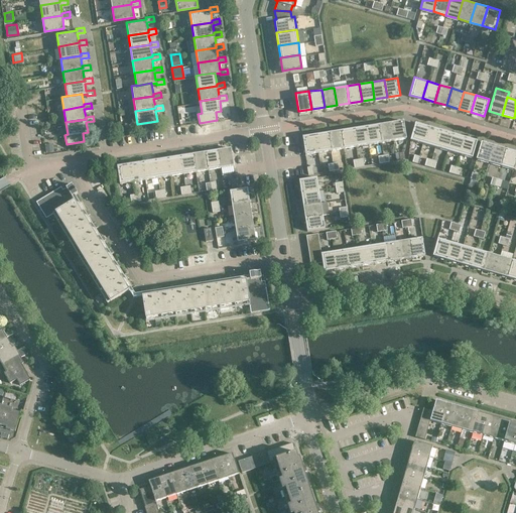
[(406,137),(403,119),(390,121),(393,139),(406,137)]
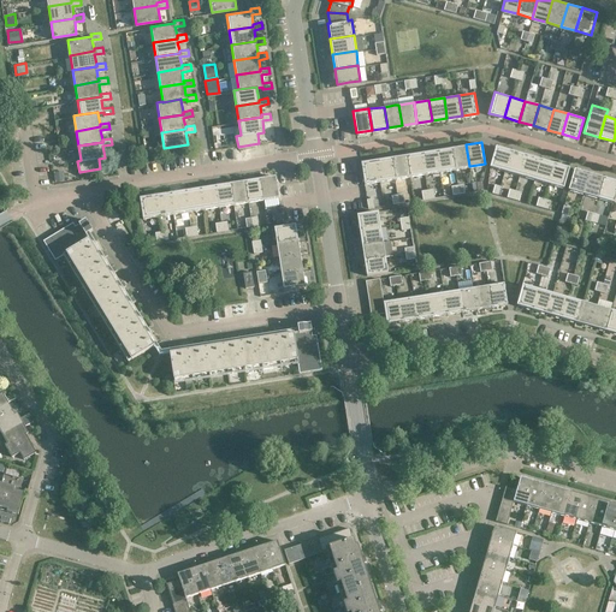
[(469,166),(466,144),(451,147),(455,168),(469,166)]
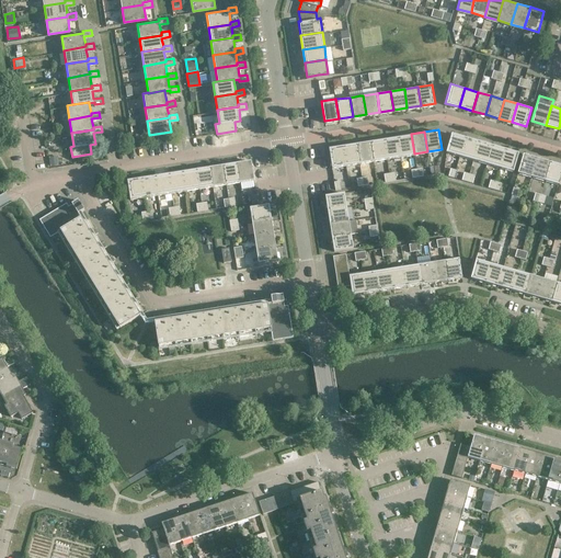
[(465,136),(451,132),(446,150),(459,155),(465,136)]
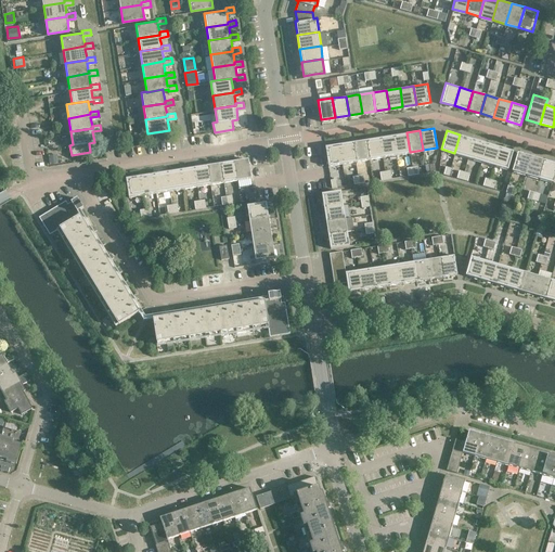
[(410,152),(407,132),(394,135),(396,154),(410,152)]
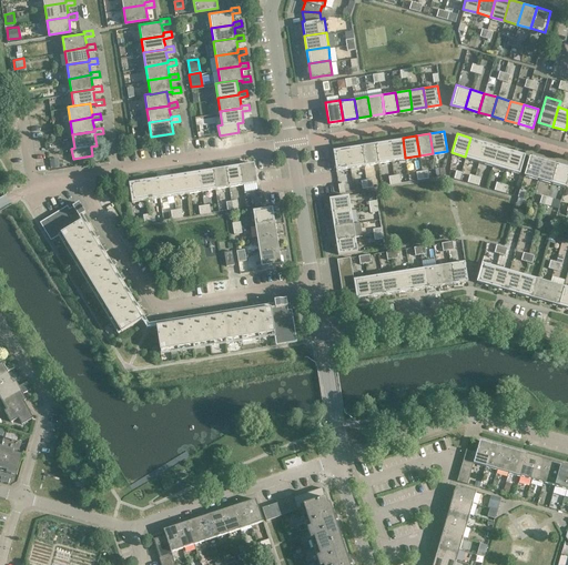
[(405,158),(403,138),(388,140),(392,160),(405,158)]
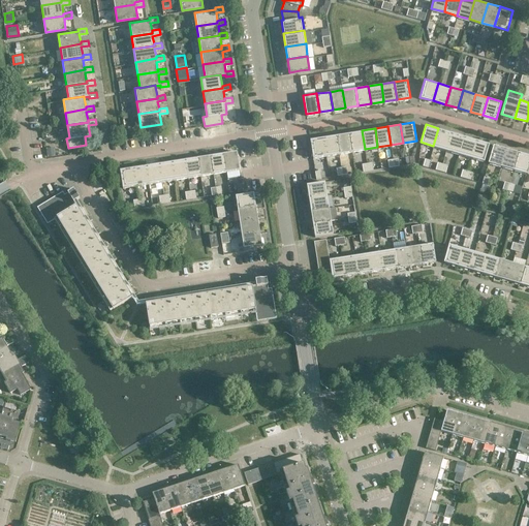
[(452,131),(438,128),(433,146),(446,149),(452,131)]
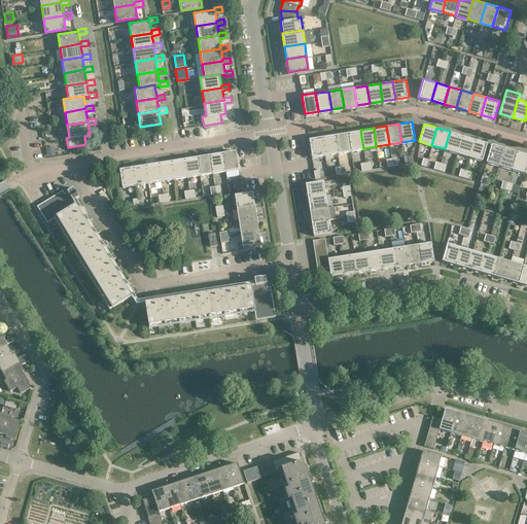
[(363,148),(360,130),(348,132),(350,150),(363,148)]
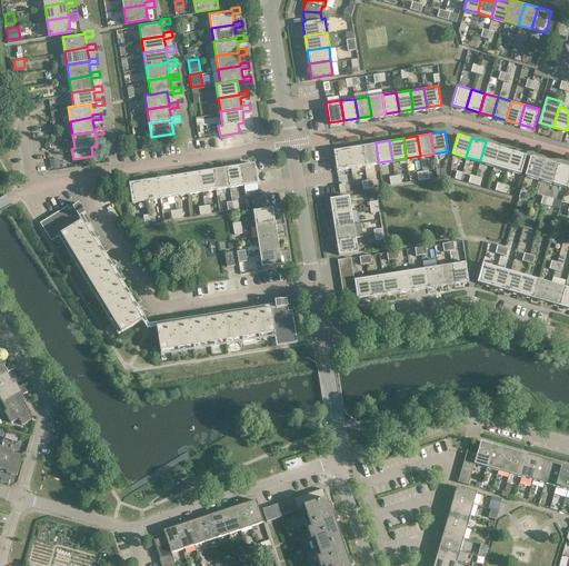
[(499,146),(486,141),(480,160),(493,165),(499,146)]
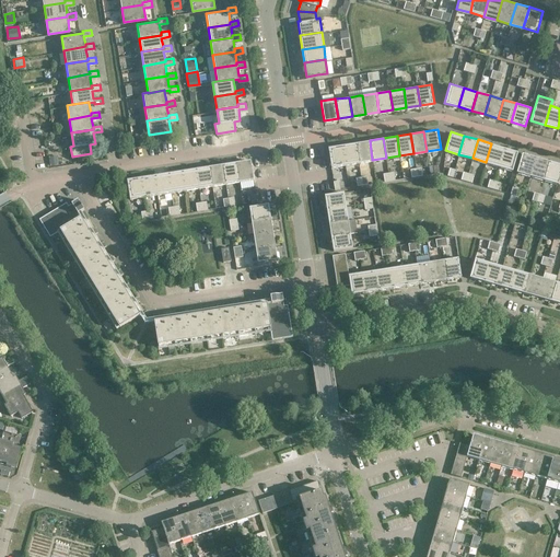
[(372,160),(370,140),(356,142),(359,162),(372,160)]
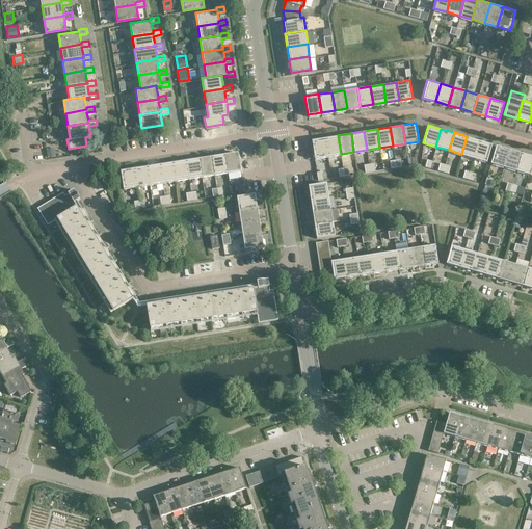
[(341,154),(338,135),(325,137),(328,155),(341,154)]
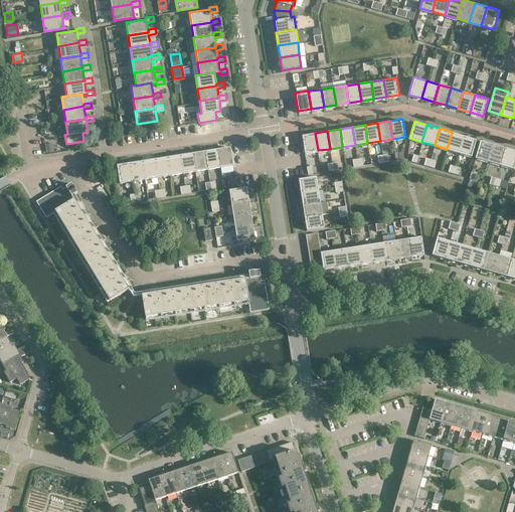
[(464,135),(452,132),(447,149),(459,152),(464,135)]
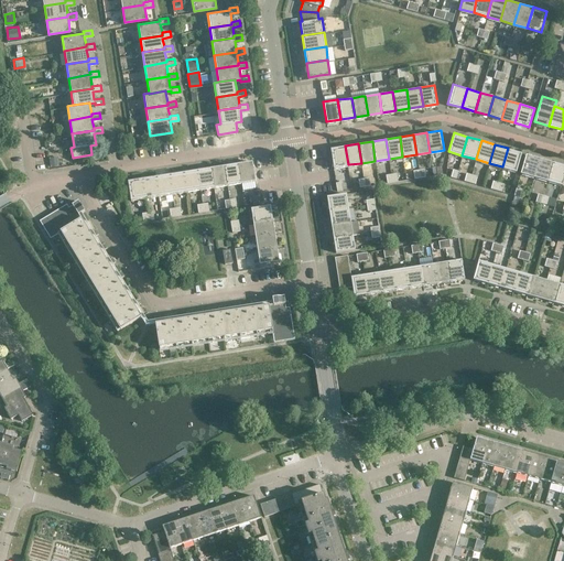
[(348,164),(345,146),(331,148),(334,166),(348,164)]
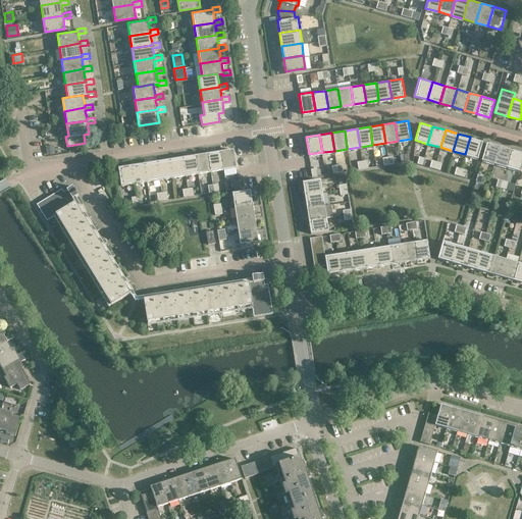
[(482,141),(470,137),(465,154),(477,158),(482,141)]
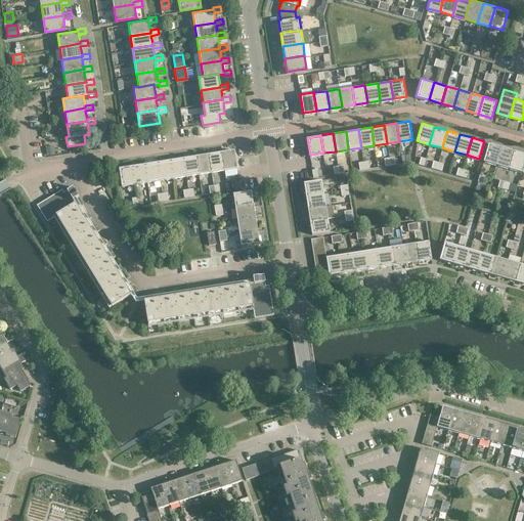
[(501,145),(488,142),(483,160),(496,164),(501,145)]
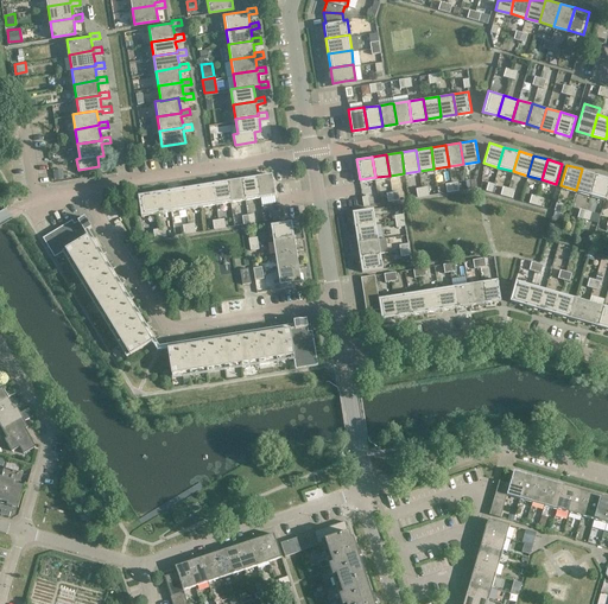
[(62,166),(52,167),(54,178),(63,177),(62,166)]
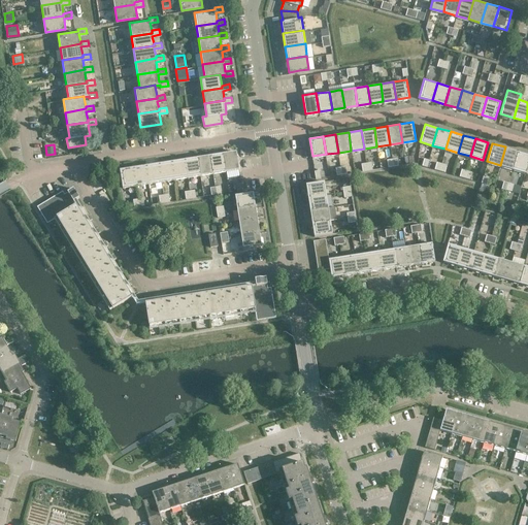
[(518,151),(505,146),(500,165),(513,168),(518,151)]
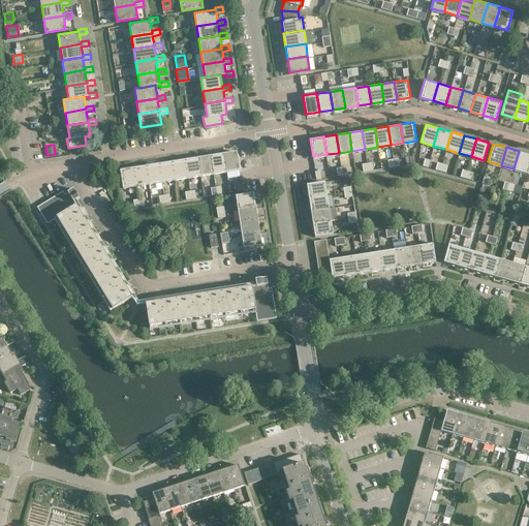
[(240,168),(237,150),(223,152),(226,171),(240,168)]
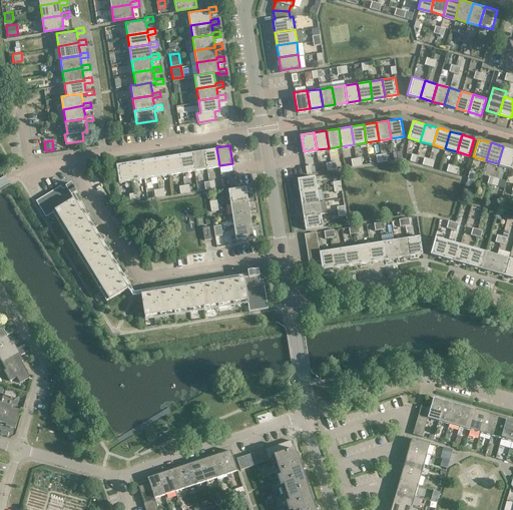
[(512,155),(512,148),(503,146),(498,163),(510,167),(512,155)]
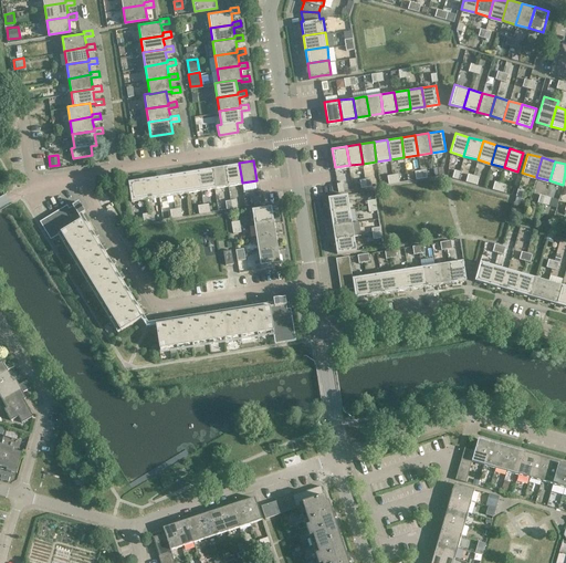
[(242,183),(239,163),(226,165),(228,185),(242,183)]
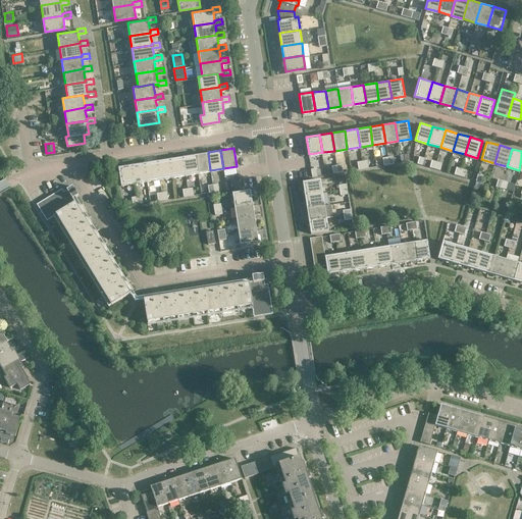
[(210,170),(208,152),(195,154),(198,172),(210,170)]
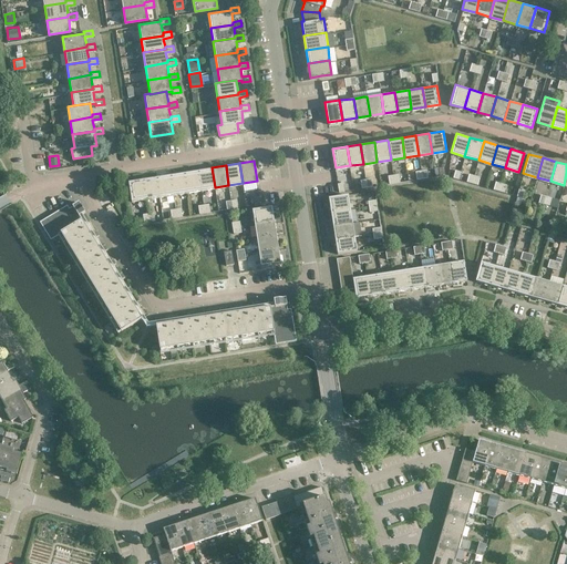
[(215,187),(212,167),(198,170),(200,190),(215,187)]
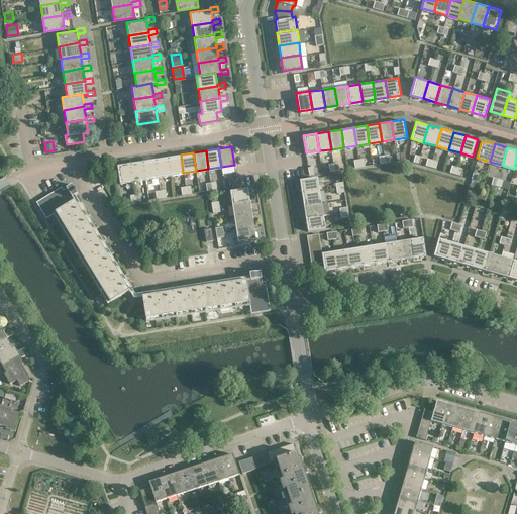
[(183,173),(181,155),(168,157),(171,175),(183,173)]
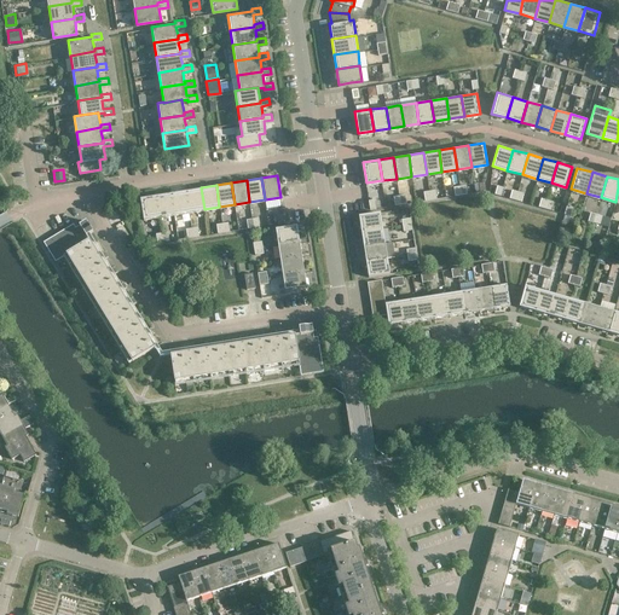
[(204,209),(201,187),(186,190),(190,210),(204,209)]
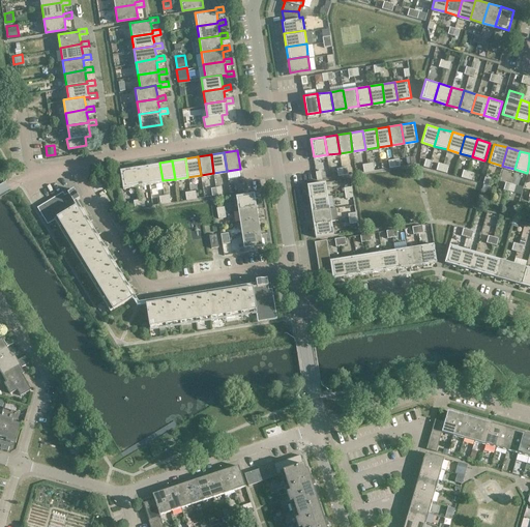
[(163,180),(159,163),(146,165),(149,182),(163,180)]
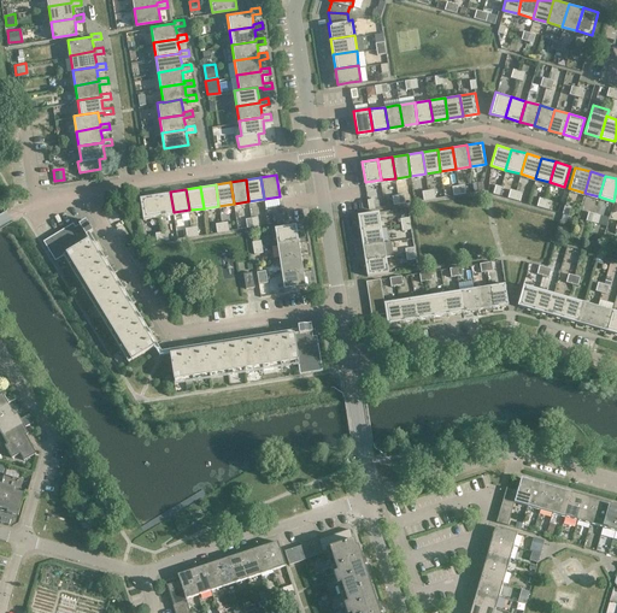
[(174,212),(170,192),(156,194),(159,214),(174,212)]
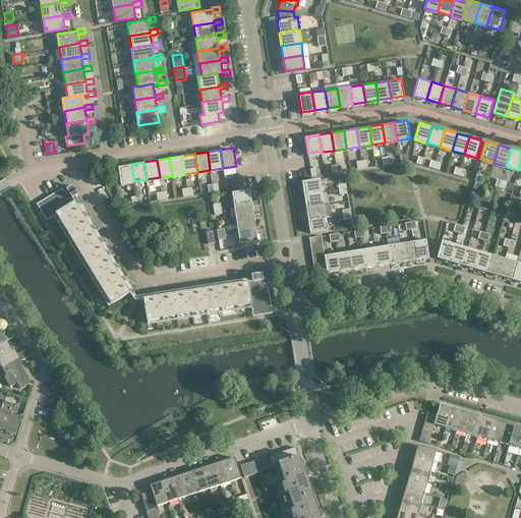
[(134,181),(131,164),(118,166),(121,183),(134,181)]
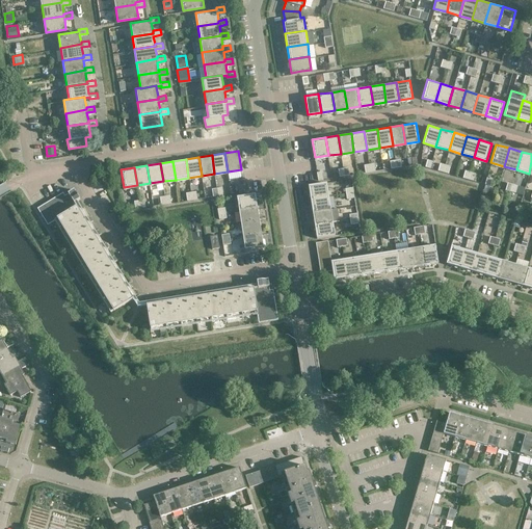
[(328,194),(326,181),(318,182),(309,184),(311,197),(328,194)]
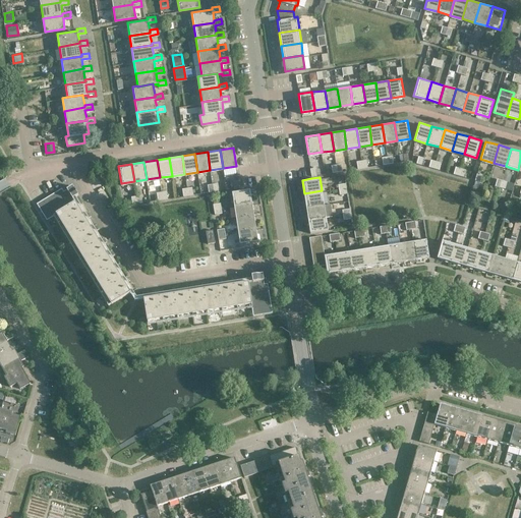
[(82,202),(72,184),(63,189),(61,186),(37,202),(42,212),(47,219),(56,213),(111,302),(125,294),(132,289),(127,280),(130,278),(127,274),(124,276),(119,268),(122,266),(119,262),(116,263),(111,254),(114,252),(112,248),(109,250),(104,242),(107,240),(104,235),(101,237),(96,229),(99,227),(96,223),(93,225),(88,216),(91,215),(88,210),(85,212),(79,204),(82,202)]
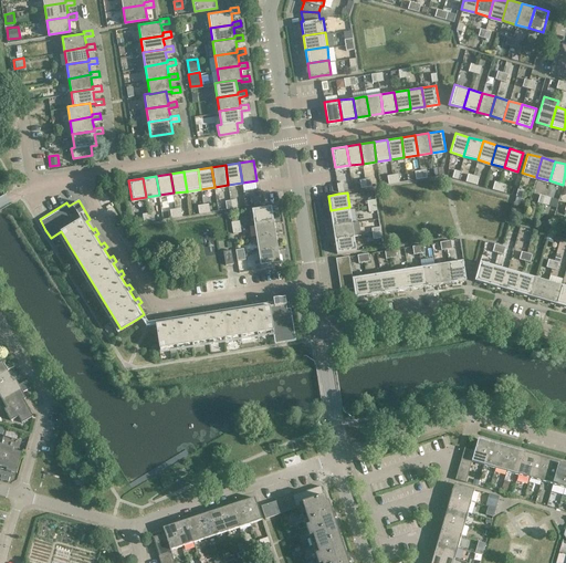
[(273,219),(271,205),(260,206),(252,208),(254,221),(273,219)]
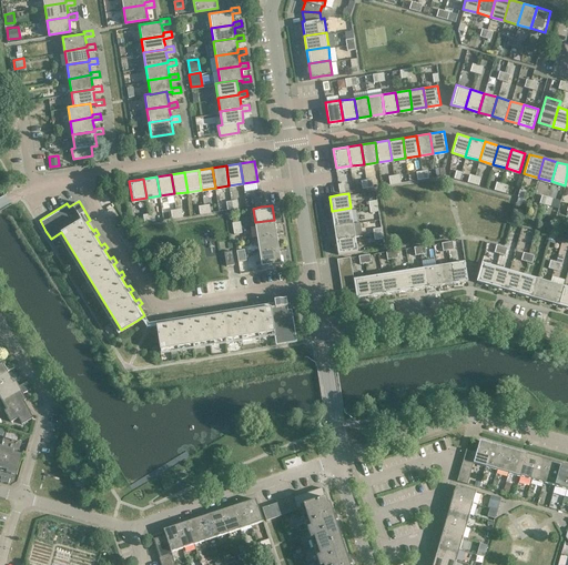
[(353,221),(351,208),(332,211),(334,224),(353,221)]
